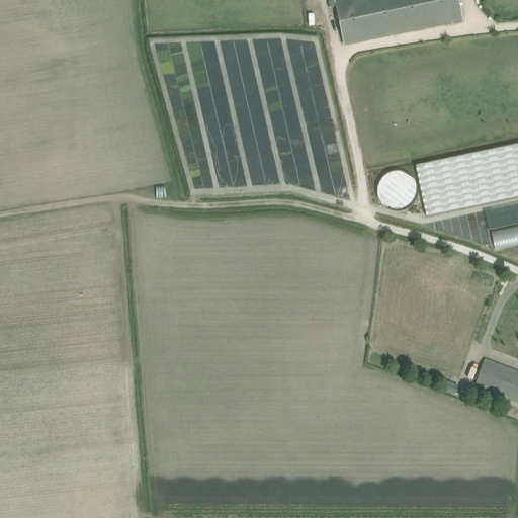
[(458,0),(339,0),(334,1),(344,47),(463,21),(458,0)]
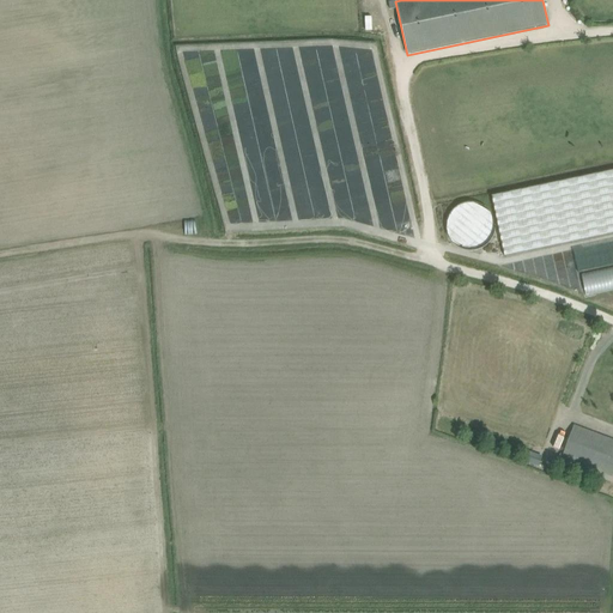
[(505,258),(612,234),(612,171),(492,198),(505,258)]
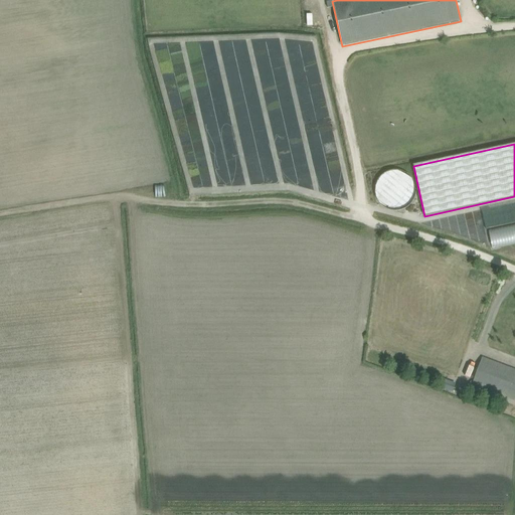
[(415,195),(416,191),(415,187),(414,183),(412,179),(410,176),(407,174),(403,172),(400,171),(395,170),(391,171),(388,172),(384,174),(381,176),(378,179),(377,183),(375,187),(375,191),(375,195),(377,198),(378,202),(380,204),(383,207),(387,209),(391,210),(393,211),(395,211),(399,211),(403,210),(407,208),(410,205),(412,202),(414,198),(415,195)]
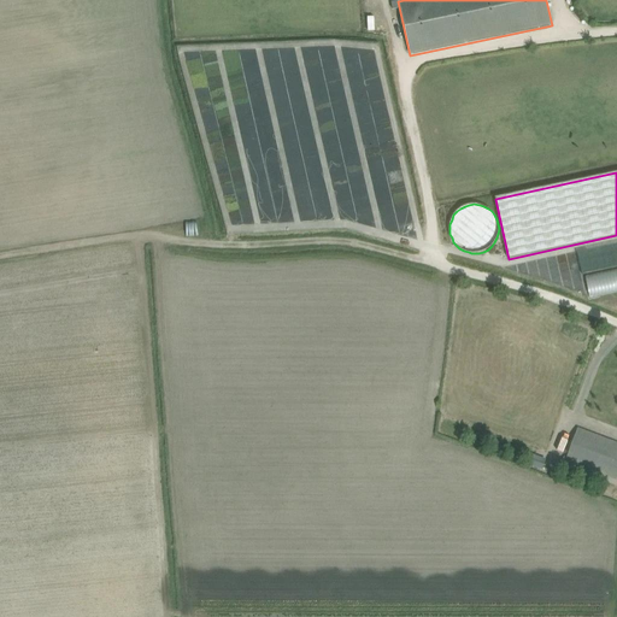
[(171,210),(162,210),(162,219),(171,219),(171,210)]
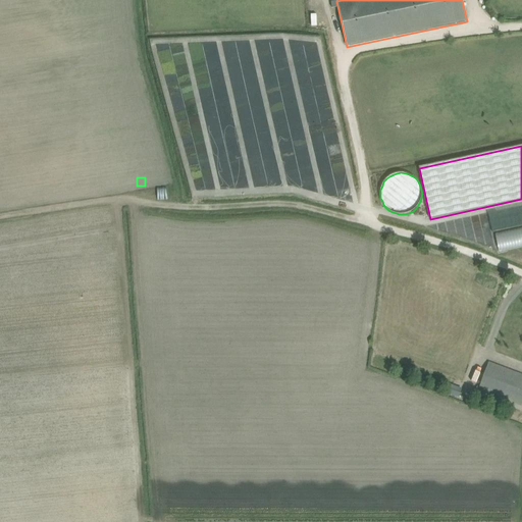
[(521,207),(485,213),(490,251),(521,246),(521,207)]
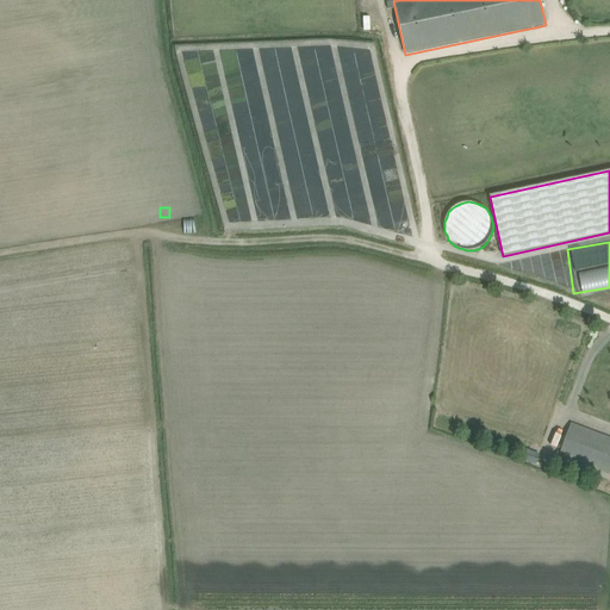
[(609,437),(564,422),(554,449),(605,467),(609,454),(609,437)]
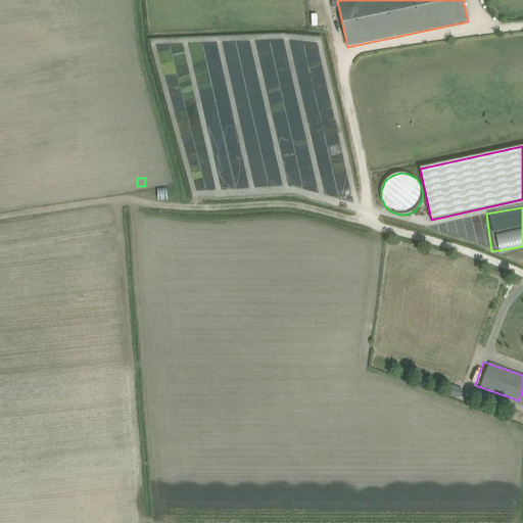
[(465,386),(470,371),(464,369),(459,385),(465,386)]
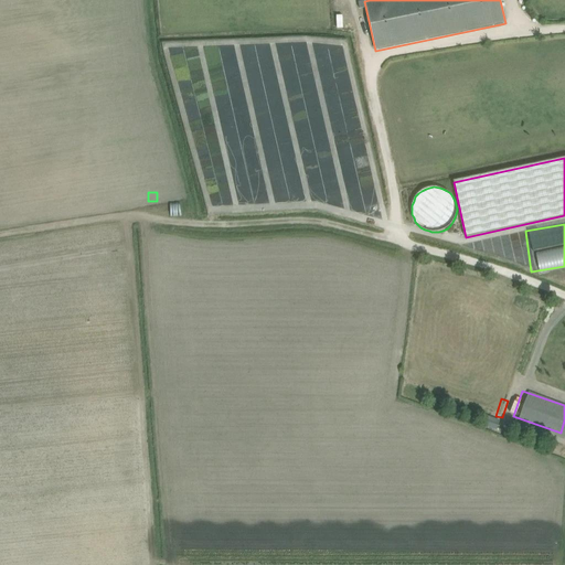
[(486,415),(481,425),(496,430),(499,420),(486,415)]
